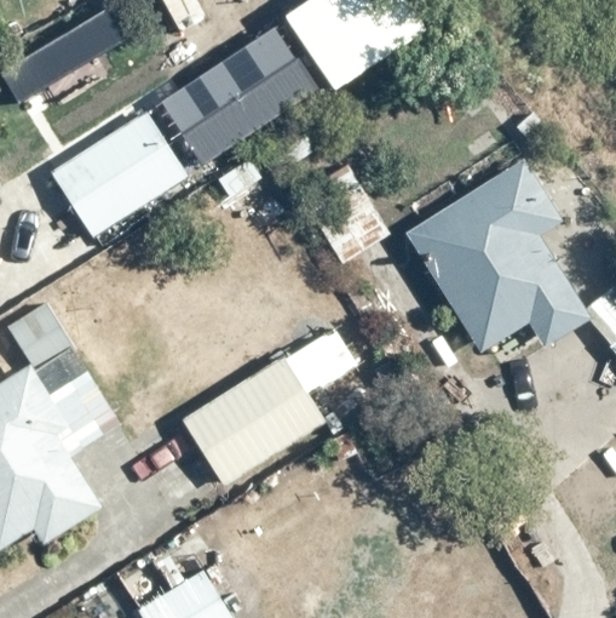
[(153,108),(52,172),(95,238),(195,175),(153,108)]
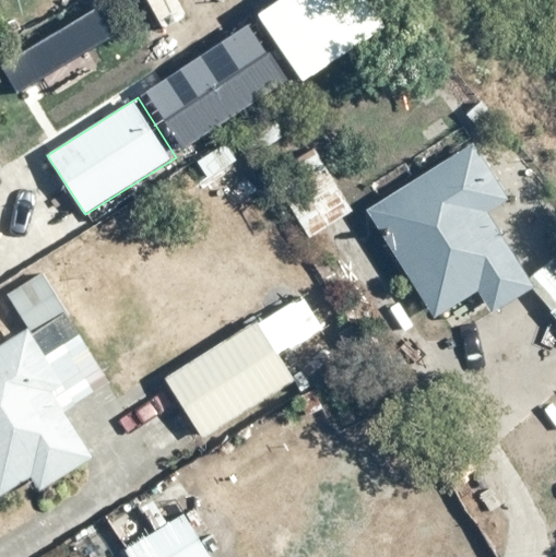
[(471,139),(363,208),(433,317),(473,291),(488,315),(531,287),(483,212),(508,196),(471,139)]
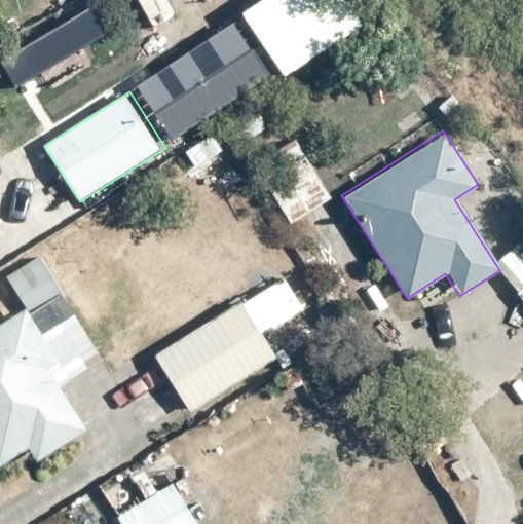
[(330,199),(297,143),(256,165),(290,223),(330,199)]
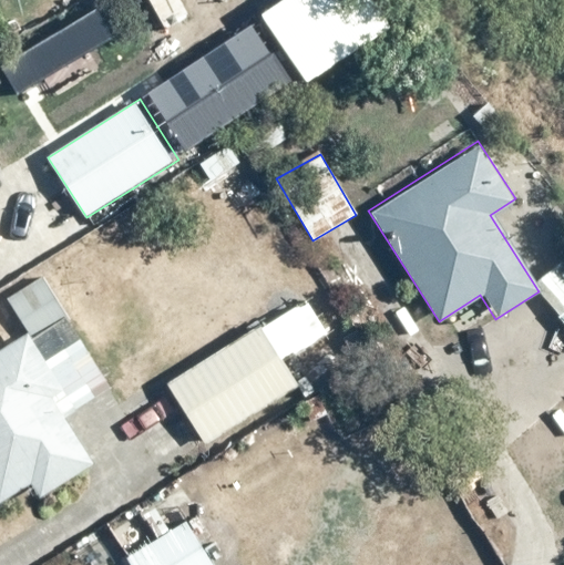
[(26,332),(0,347),(0,499),(29,482),(39,496),(94,463),(64,415),(110,388),(41,277),(4,299),(26,332)]
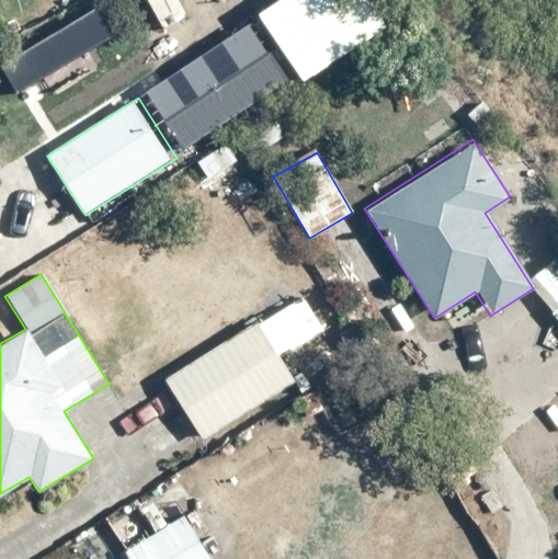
[(300,296),(166,378),(203,438),(295,381),(280,356),(321,330),(300,296)]
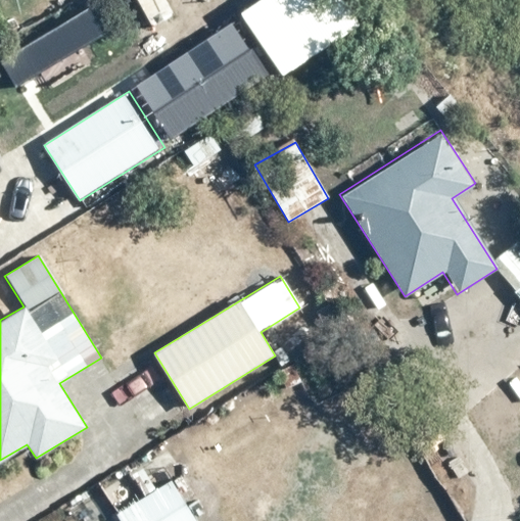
[(171,480),(114,515),(119,520),(195,520),(190,512),(201,505),(196,498),(186,505),(171,480)]
